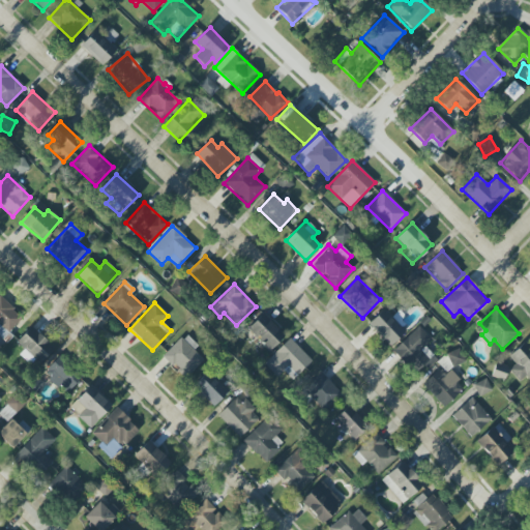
[(389,347),(406,331),(384,308),(367,324),(389,347)]
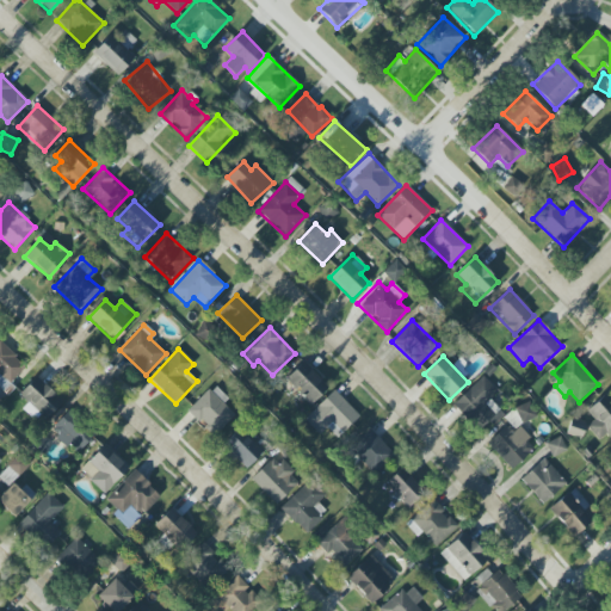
[(285,380),(312,405),(328,387),(302,362),(285,380)]
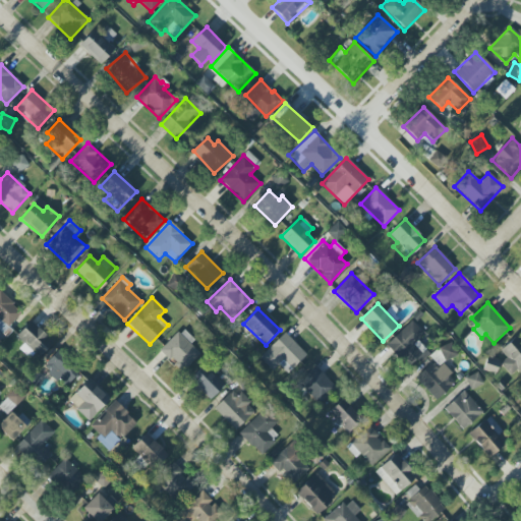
[(417,341),(424,335),(412,321),(386,345),(407,368),(418,358),(421,362),(429,354),(417,341)]
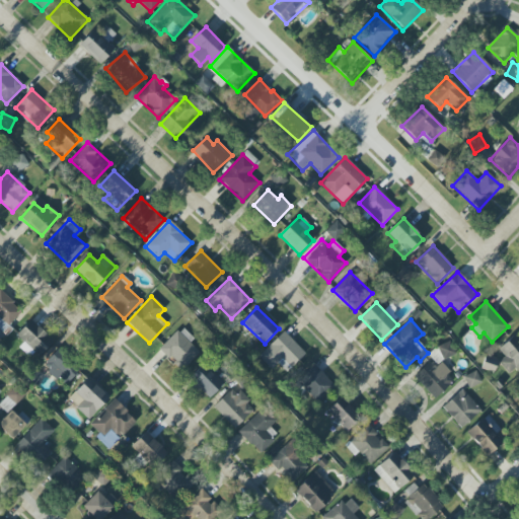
[(51,341),(29,321),(16,336),(24,343),(19,348),(32,360),(51,341)]
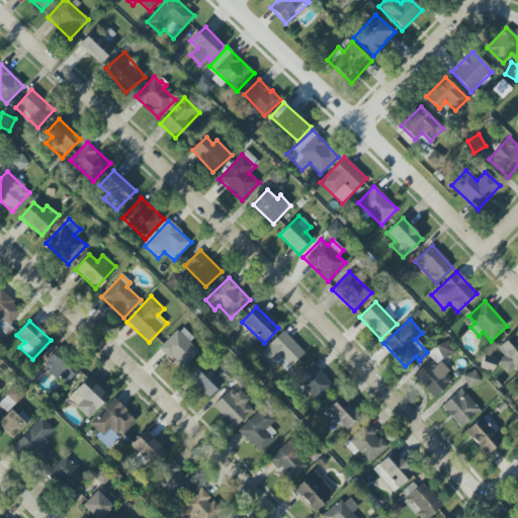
[(159,348),(180,370),(199,352),(190,343),(193,339),(181,327),(159,348)]
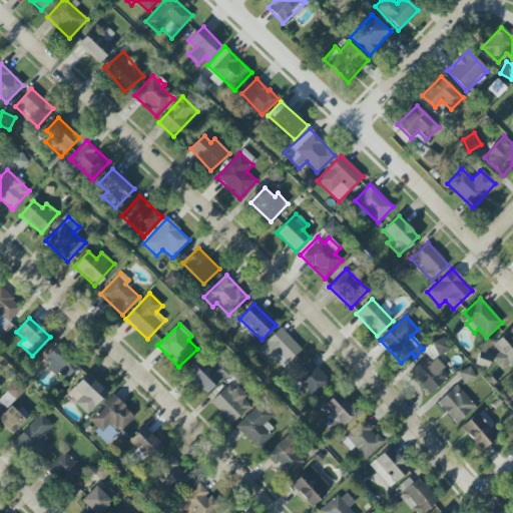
[(260,349),(273,362),(278,357),(287,365),(302,350),(281,328),(260,349)]
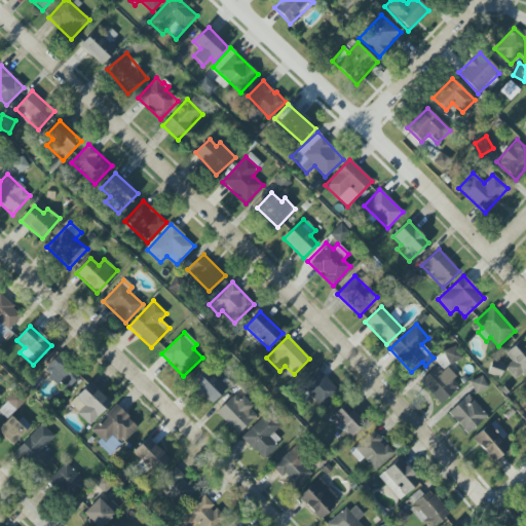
[(511,362),(504,367),(517,381),(525,373),(525,345),(521,340),(504,353),(511,362)]
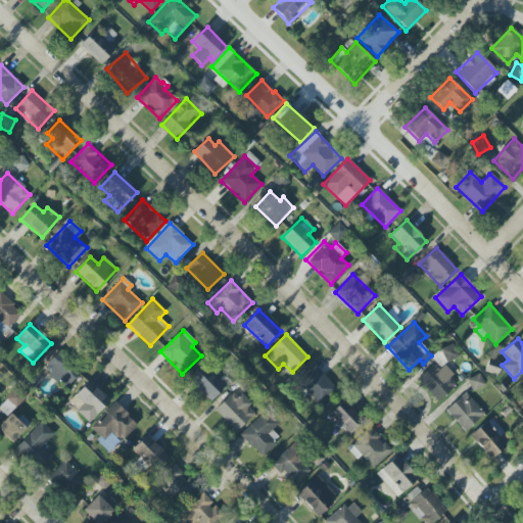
[(445,363),(459,358),(453,344),(440,350),(445,363)]
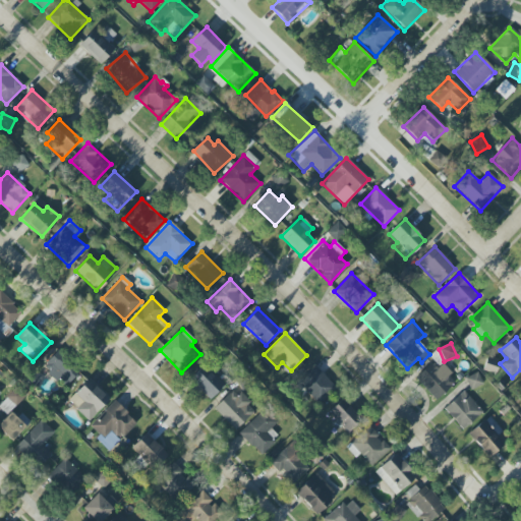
[(65,388),(79,372),(56,351),(42,366),(65,388)]
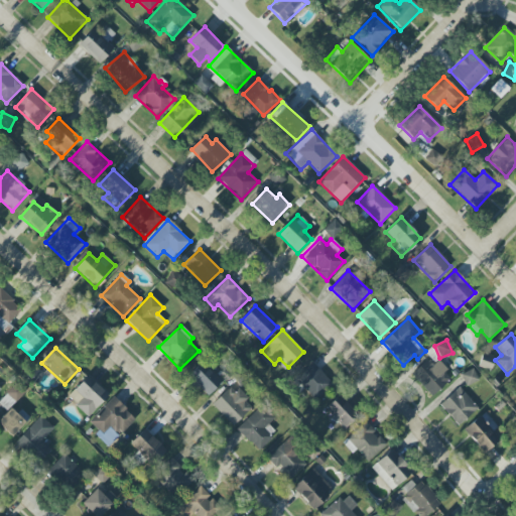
[(411,374),(431,396),(453,377),(436,360),(437,359),(433,354),(411,374)]
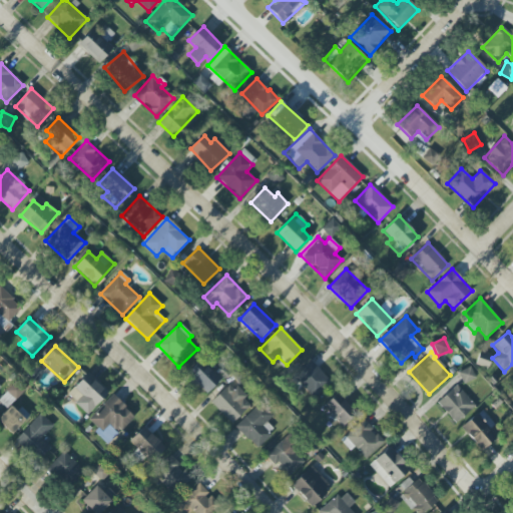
[(186,375),(207,393),(220,378),(200,360),(186,375)]
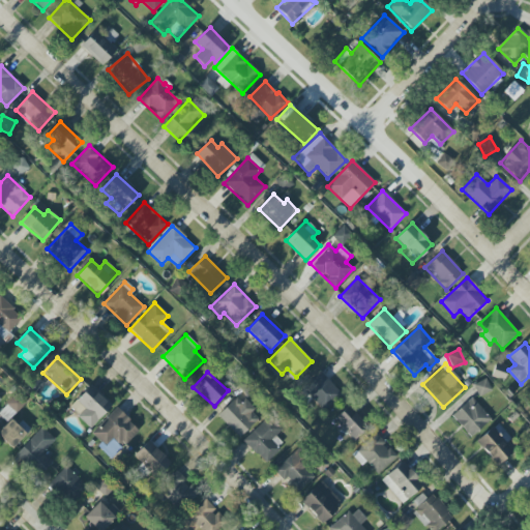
[(343,395),(321,372),(303,388),(325,411),(343,395)]
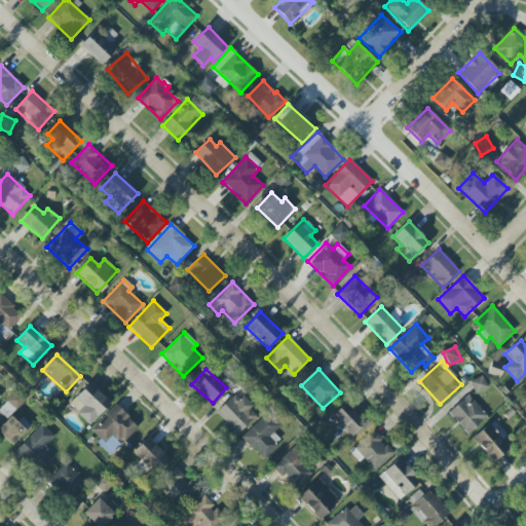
[(475,393),(487,387),(482,377),(470,382),(475,393)]
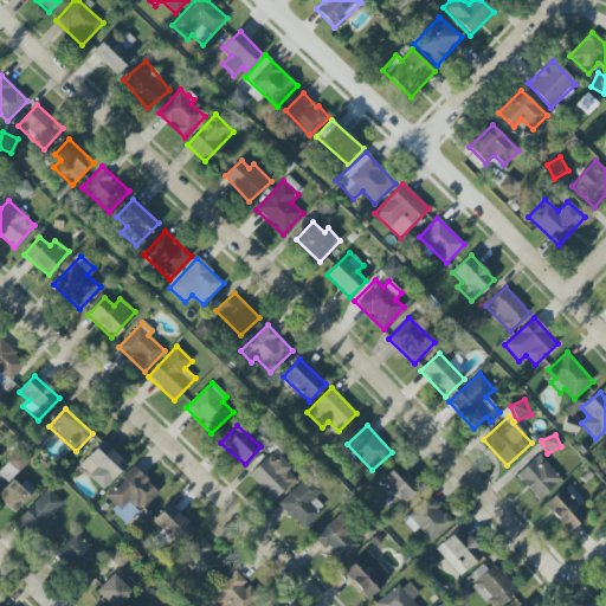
[(128,464),(104,440),(79,466),(103,490),(128,464)]
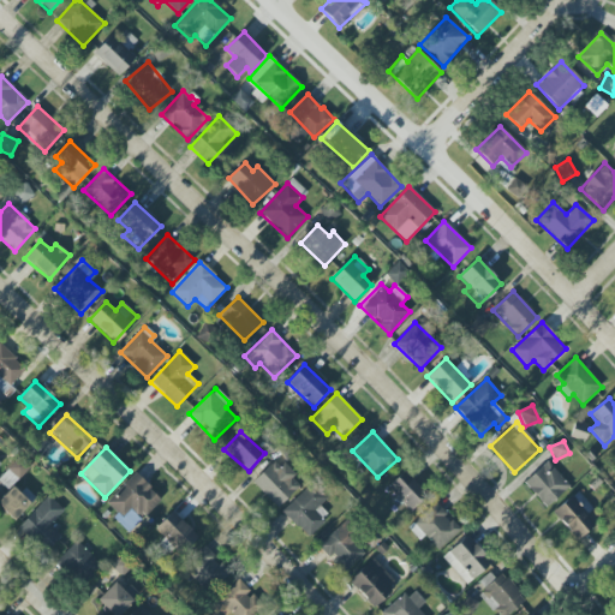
[(12,485),(28,470),(18,460),(0,478),(0,506),(15,520),(36,499),(28,490),(23,495),(12,485)]
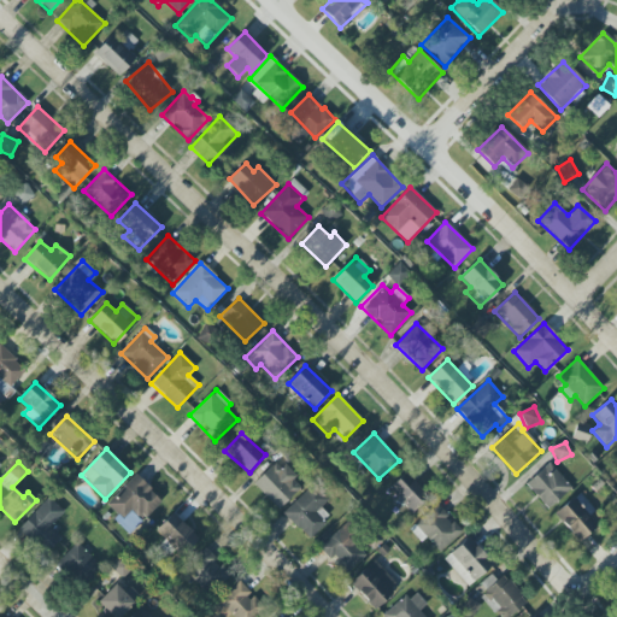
[(571,488),(548,463),(526,485),(548,509),(571,488)]
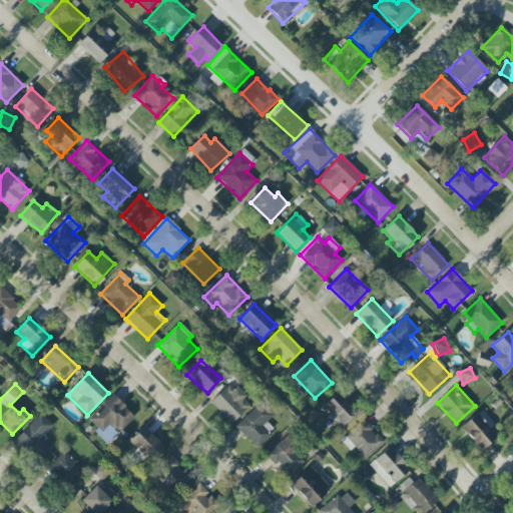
[(231,424),(252,404),(235,387),(232,390),(227,386),(210,402),(231,424)]
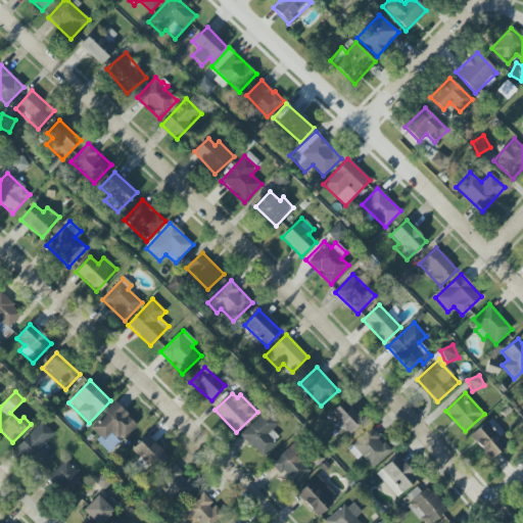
[(329,414),(348,435),(364,422),(344,400),(329,414)]
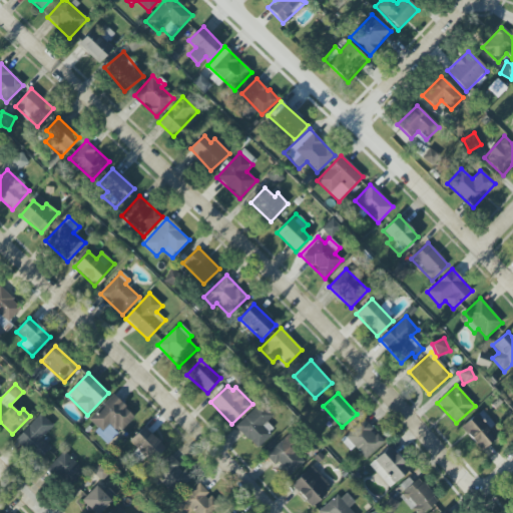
[(135,416),(112,395),(89,420),(101,432),(108,424),(118,434),(135,416)]
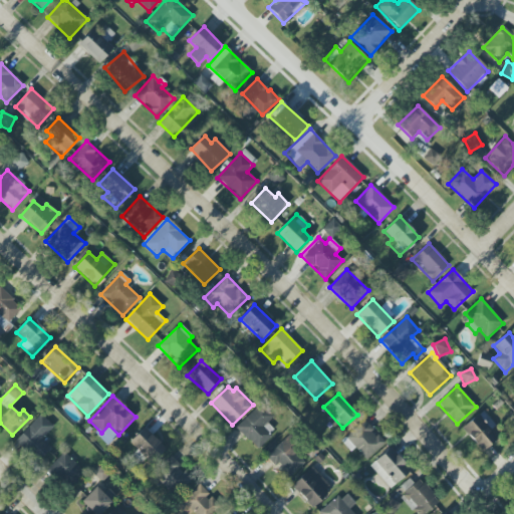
[(274,417),(261,404),(236,427),(256,449),(275,432),(267,423),(274,417)]
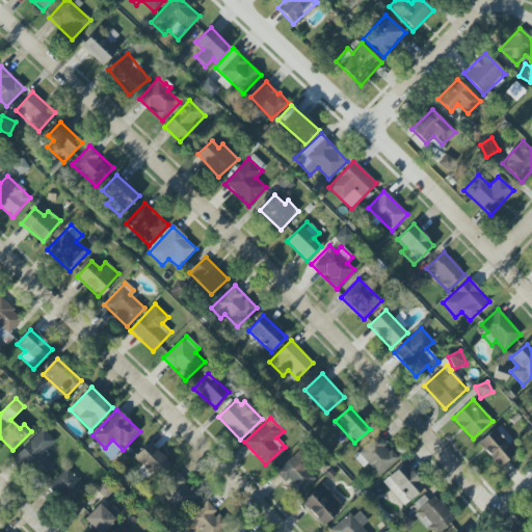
[(53,463),(44,454),(55,442),(42,429),(16,456),(38,478),(53,463)]
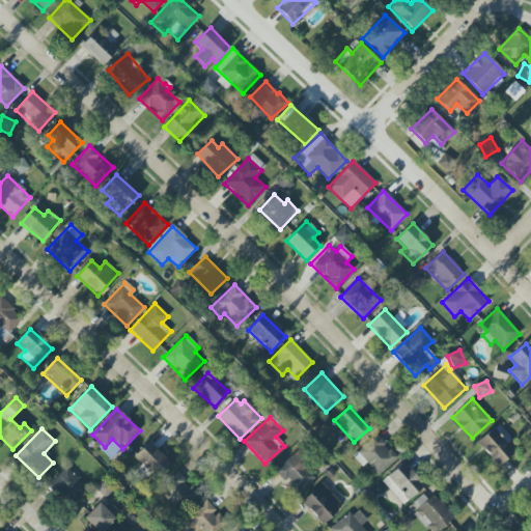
[(495,428),(478,442),(497,467),(514,453),(495,428)]
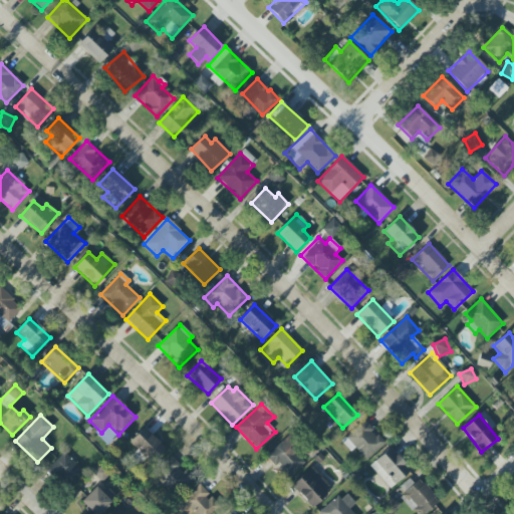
[(350,452),(355,448),(365,460),(384,444),(365,420),(340,440),(350,452)]
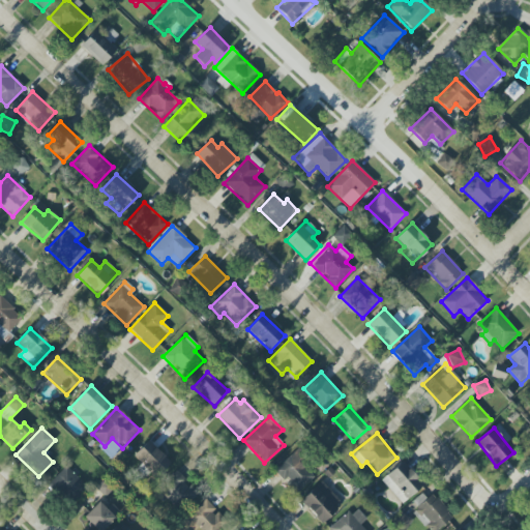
[(143,464),(138,469),(145,475),(150,470),(157,477),(172,463),(148,440),(134,455),(143,464)]
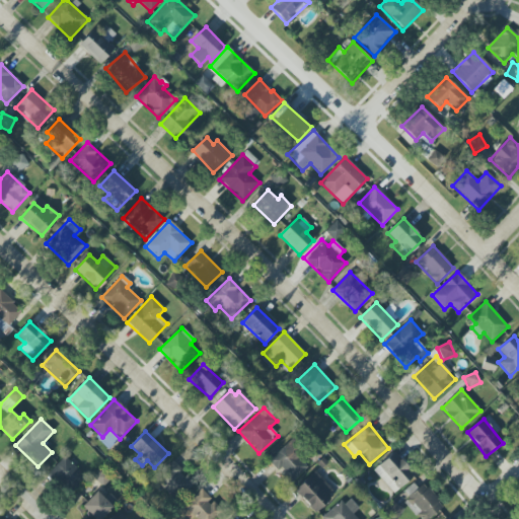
[(268,463),(291,485),(308,465),(285,444),(268,463)]
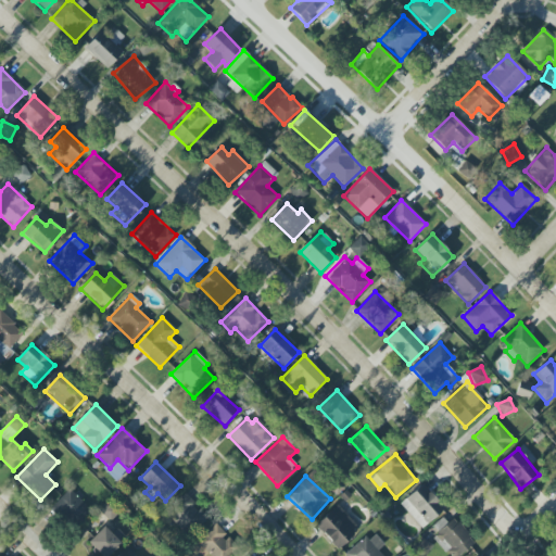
[(422,529),(444,508),(422,484),(400,504),(422,529)]
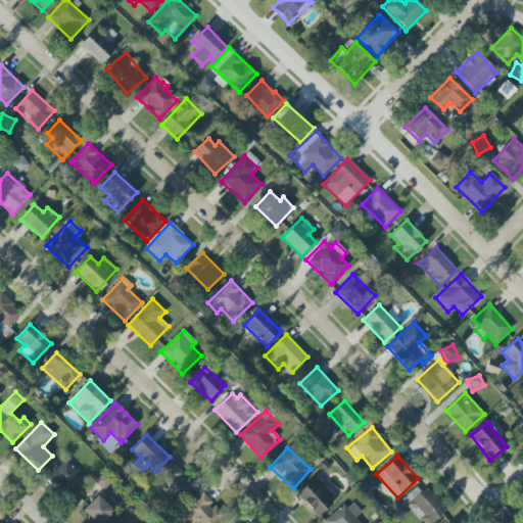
[(73,495),(86,480),(64,461),(50,476),(73,495)]
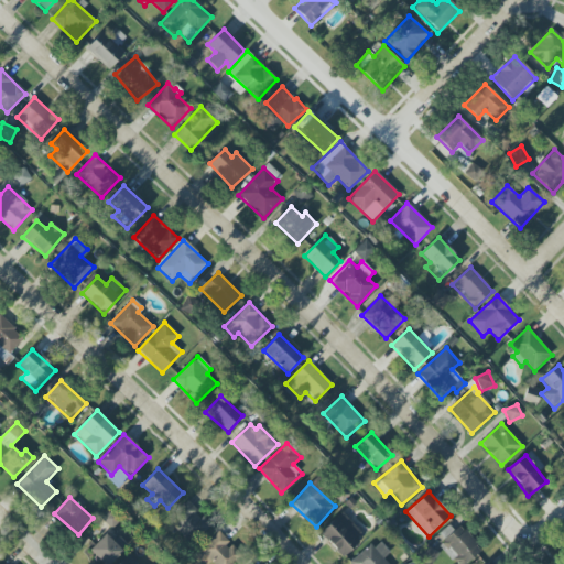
[(169,518),(192,543),(210,525),(187,500),(169,518)]
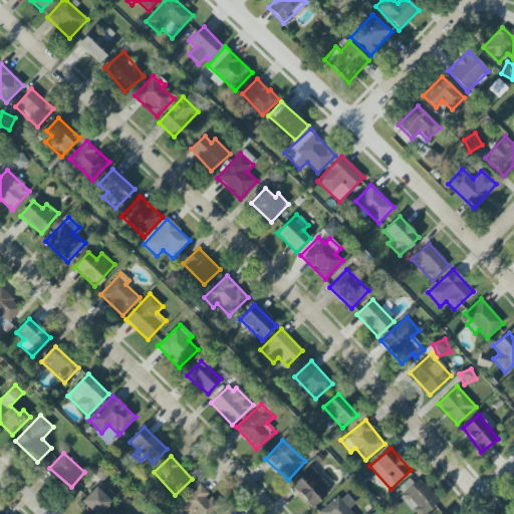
[(291,486),(311,508),(332,488),(312,467),(291,486)]
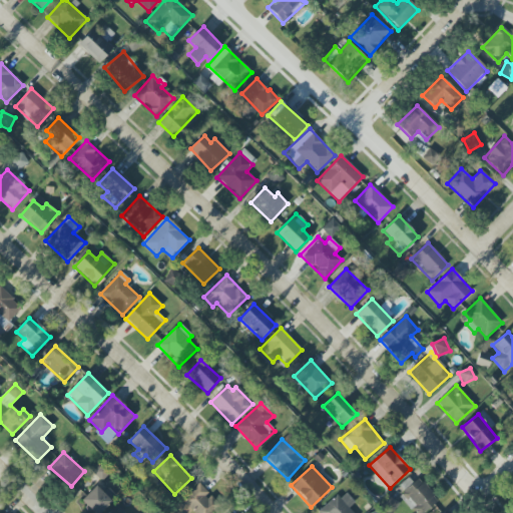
[(401,496),(414,512),(423,512),(439,501),(421,479),(414,484),(409,478),(400,485),(406,492),(401,496)]
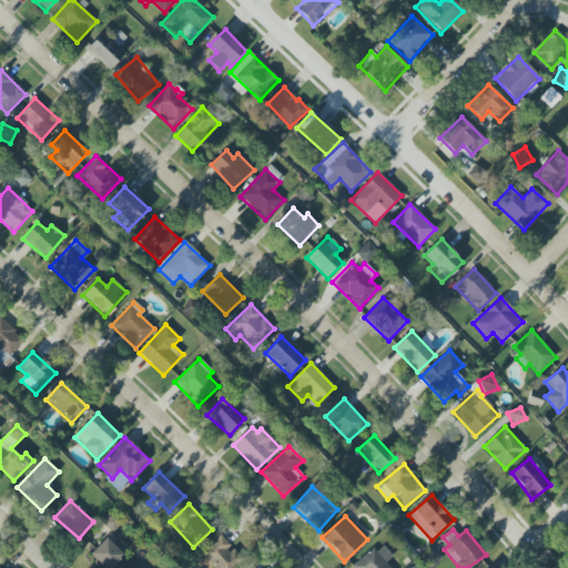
[(205,567),(209,567),(212,565),(214,567),(234,567),(243,560),(221,536),(196,558),(205,567)]
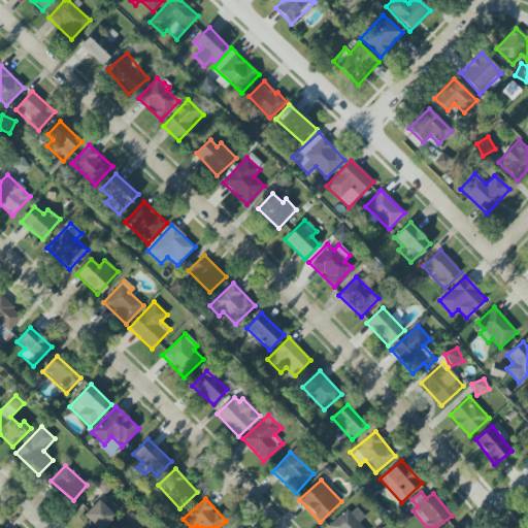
[(113,505),(108,510),(99,500),(84,515),(96,527),(101,527),(120,512),(113,505)]
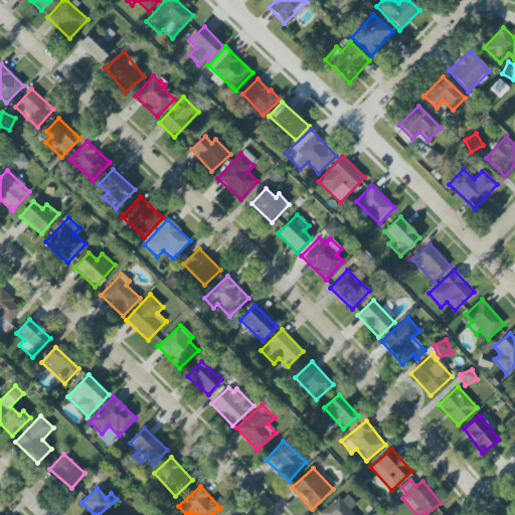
[(320,513),(321,514),(354,514),(350,509),(356,505),(347,493),(320,513)]
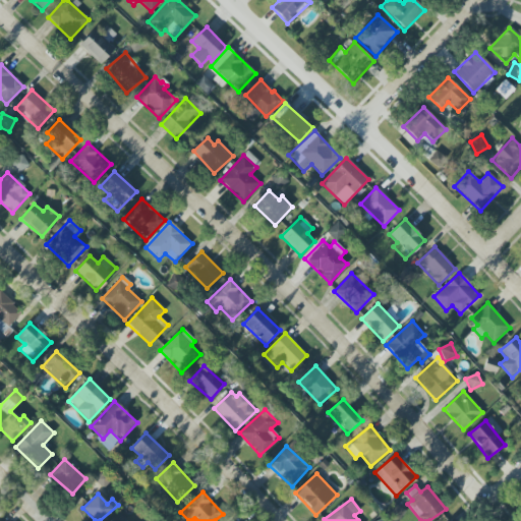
[(109,520),(125,520),(127,520),(120,512),(109,520)]
